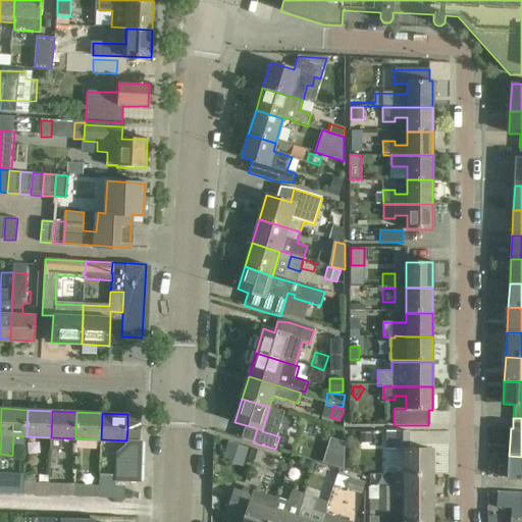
[(140,430),(127,429),(126,440),(125,440),(125,444),(116,452),(115,480),(138,481),(140,430)]
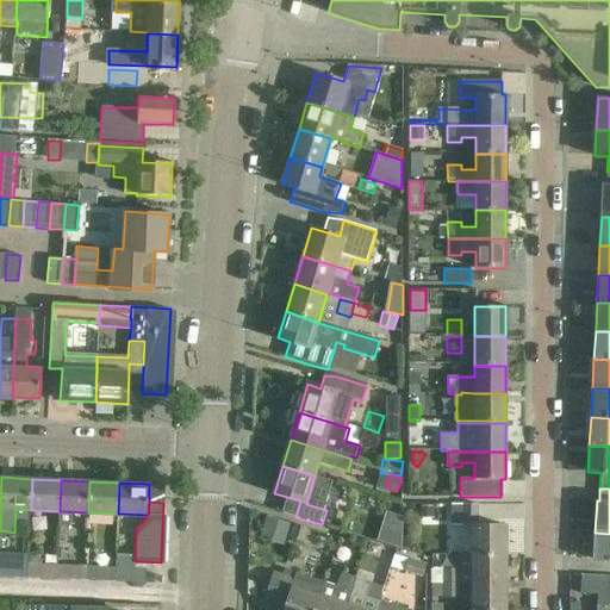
[(414,527),(418,504),(408,502),(402,524),(414,527)]
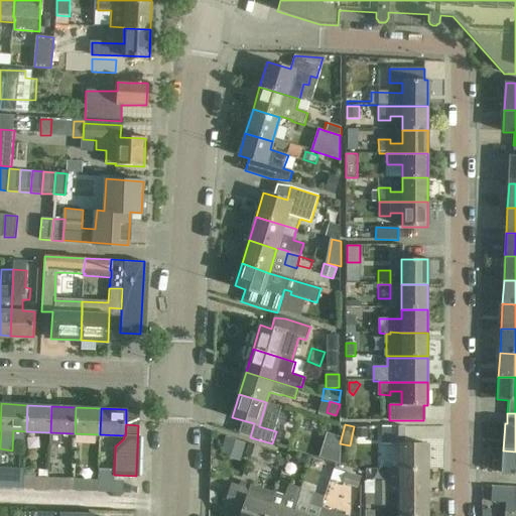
[(401,444),(401,470),(427,470),(427,444),(404,444),(404,427),(382,426),(382,443),(401,444)]
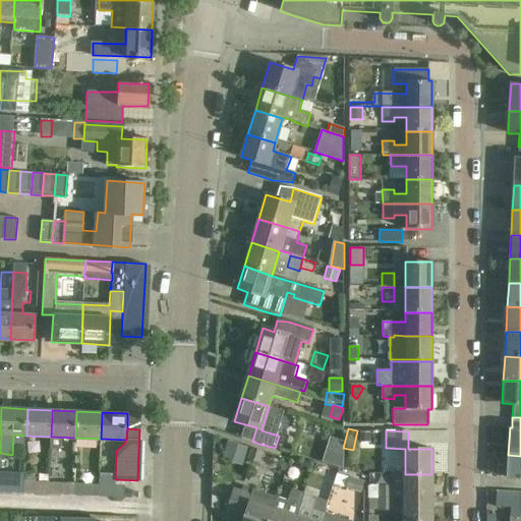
[(359,444),(371,444),(371,431),(359,431),(359,444)]
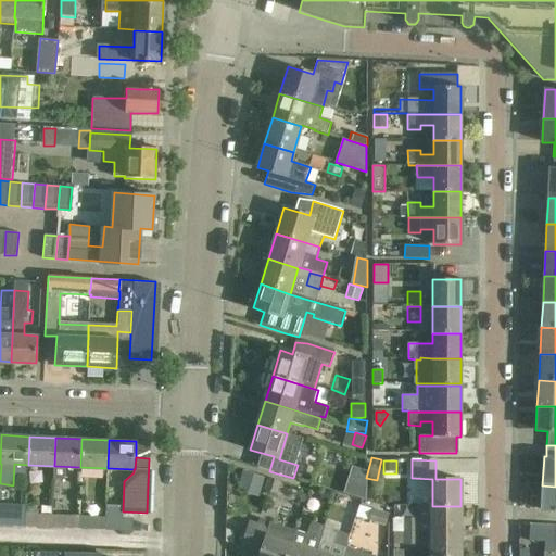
[(243,471),(238,488),(260,494),(265,478),(243,471)]
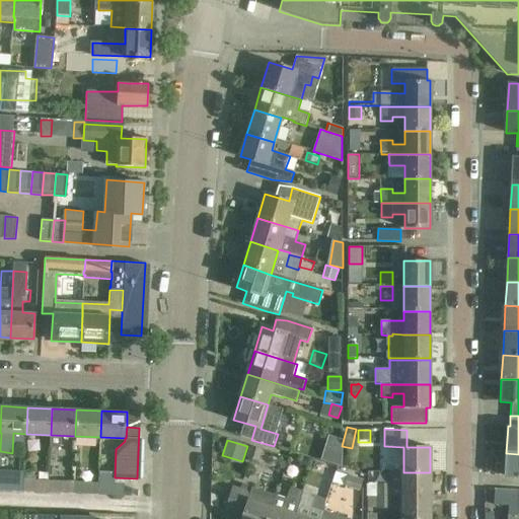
[(249,446),(246,456),(258,460),(262,450),(249,446)]
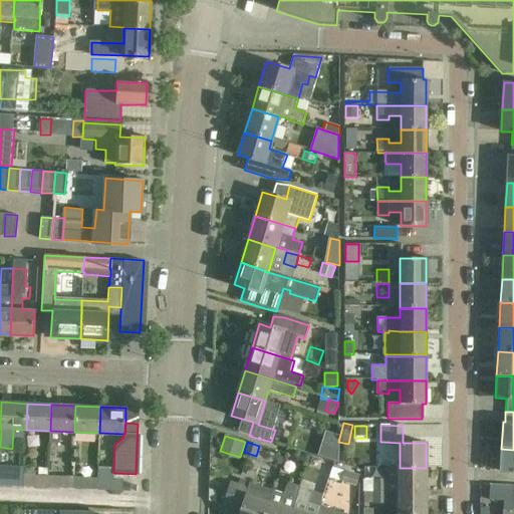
[(513,473),(513,450),(501,449),(500,472),(513,473)]
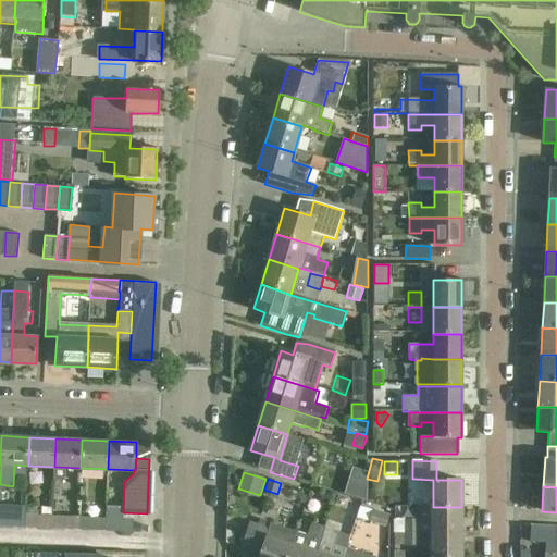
[(327,490),(325,496),(327,500),(333,503),(336,493),(327,490)]
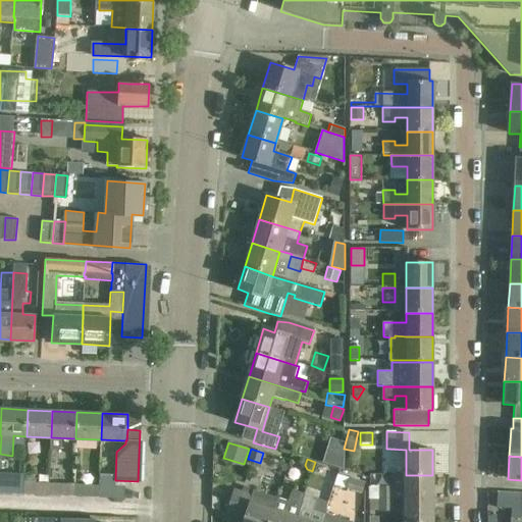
[(24,474),(23,493),(49,496),(49,482),(35,482),(35,475),(24,474)]
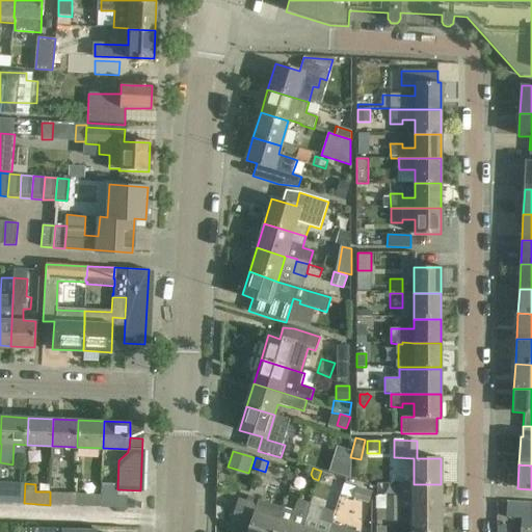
[(414,484),(414,509),(441,509),(441,484),(414,484)]
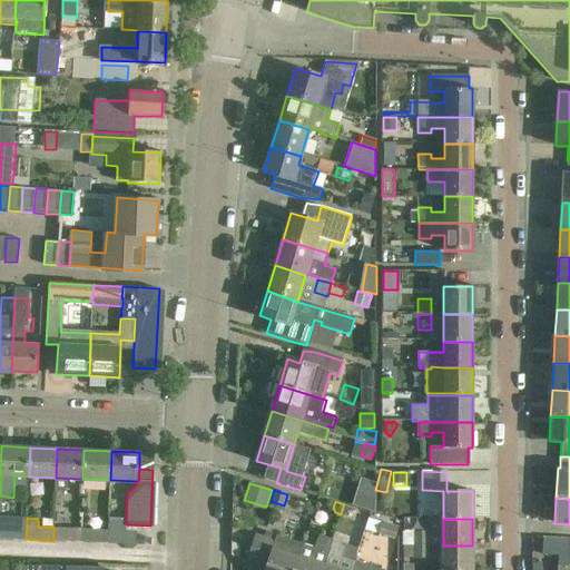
[(5,521),(5,538),(21,539),(22,522),(5,521)]
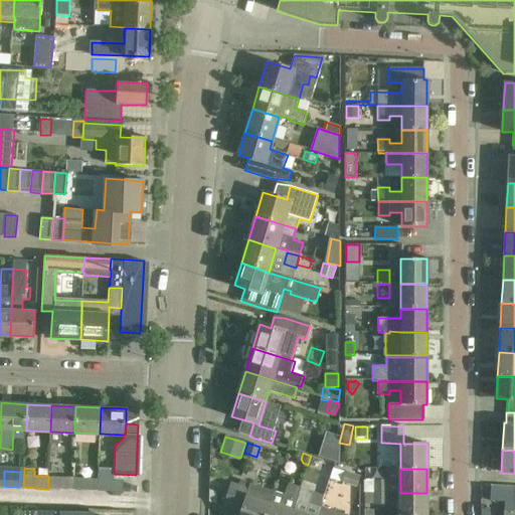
[(346,472),(342,483),(358,488),(361,476),(346,472)]
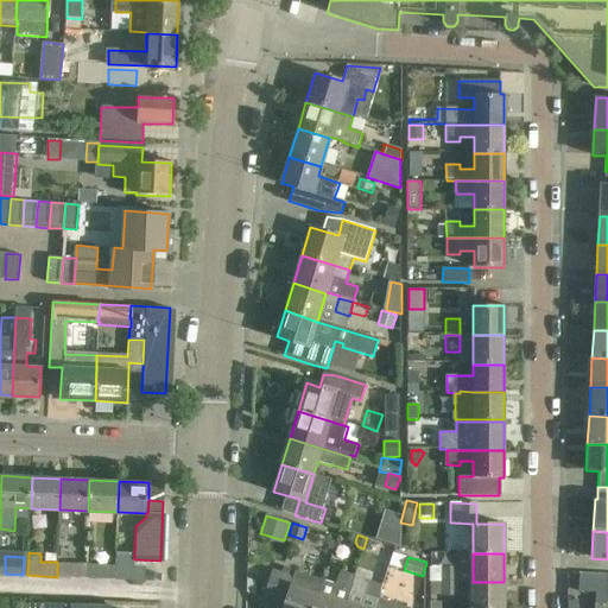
[(57,577),(84,578),(86,563),(57,562),(57,577)]
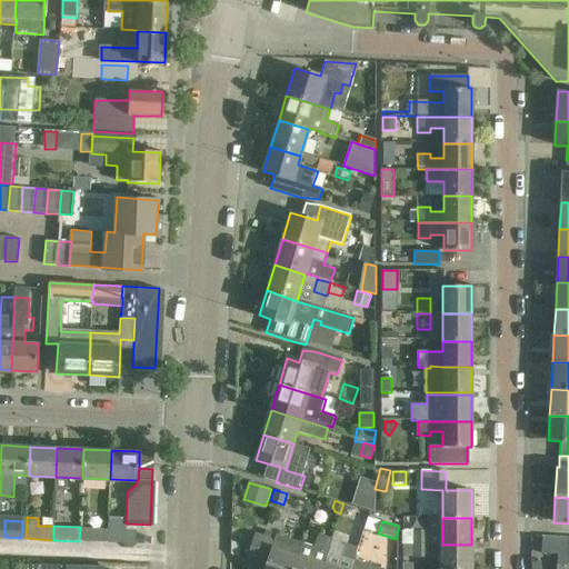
[(79,541),(107,542),(108,529),(80,527),(79,541)]
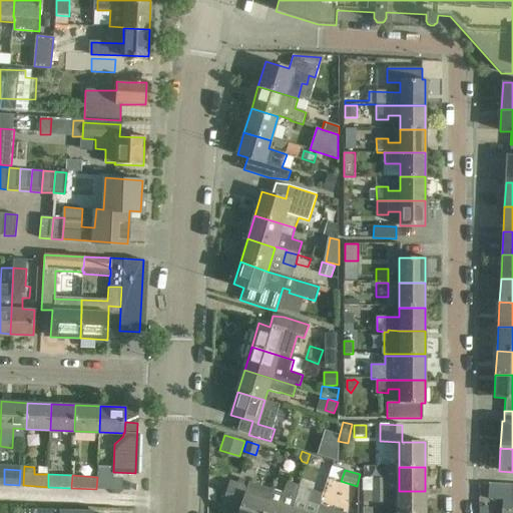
[(121,478),(97,477),(96,489),(121,490),(121,483),(121,478)]
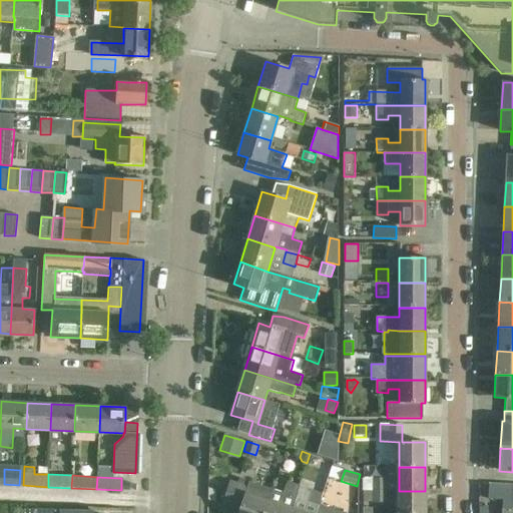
[(372,491),(387,491),(387,478),(364,478),(364,490),(372,490),(372,491)]
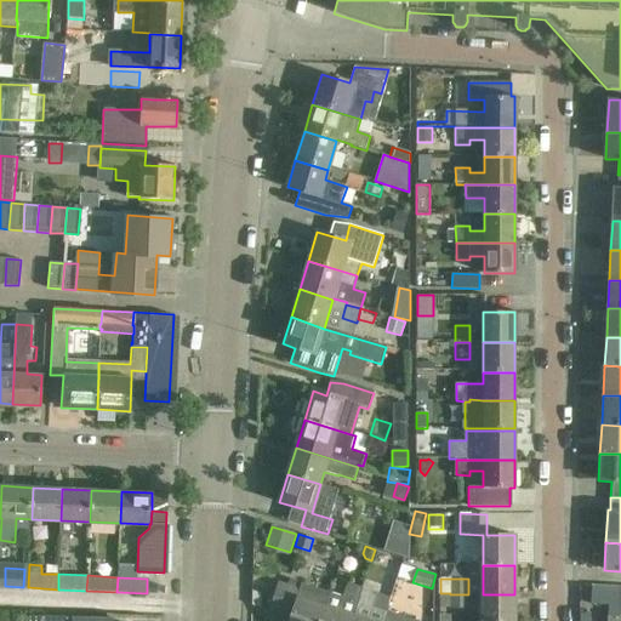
[(322,620),(326,608),(328,609),(331,593),(301,584),(300,590),(279,584),(269,611),(290,617),(288,620),(322,620)]
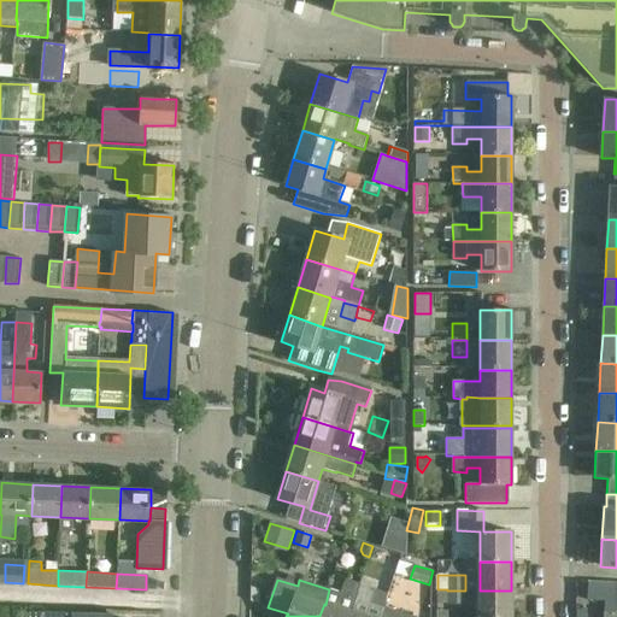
[(360,586),(348,581),(346,580),(341,593),(329,589),(325,605),(324,604),(319,616),(350,616),(351,613),(354,601),(360,586)]
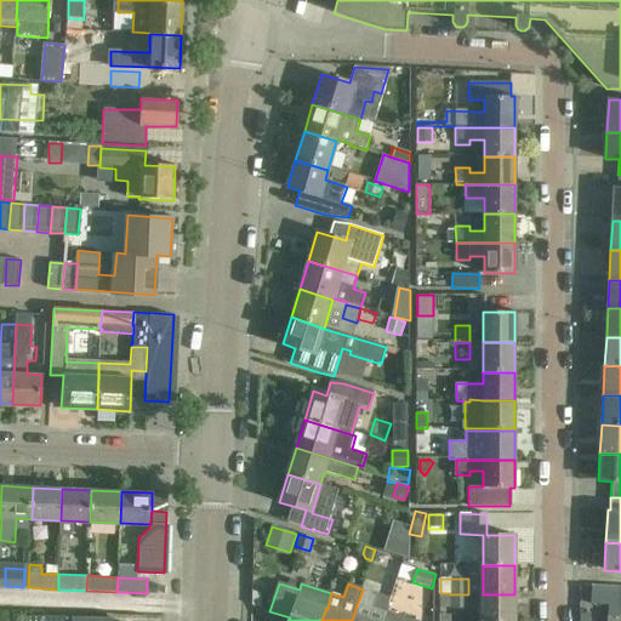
[(620,620),(620,587),(615,588),(591,587),(590,605),(608,605),(607,620),(620,620)]
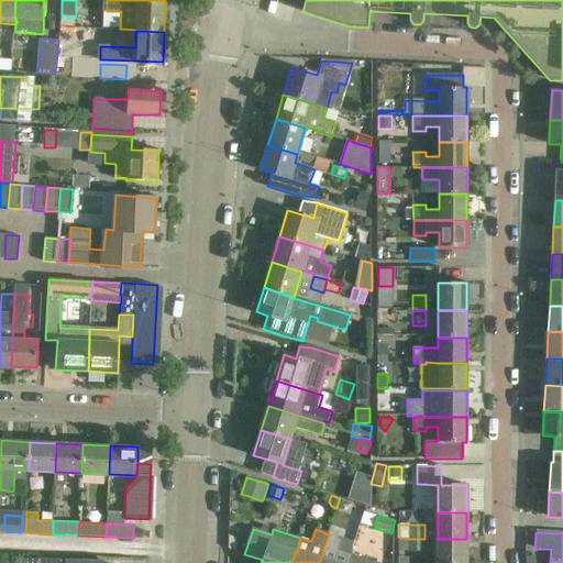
[(342,538),(329,534),(323,549),(337,553),(338,551),(342,538)]
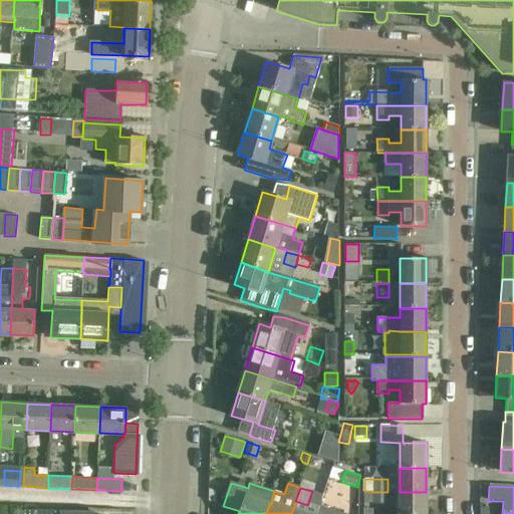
[(388,492),(372,492),(372,504),(388,504),(388,492)]
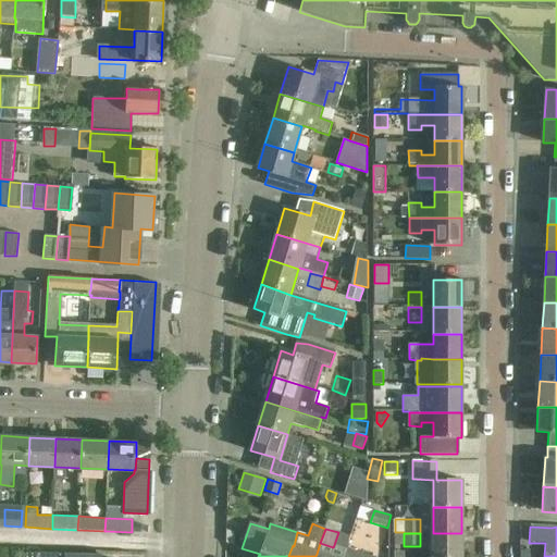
[(461,556),(461,533),(433,533),(433,556),(461,556)]
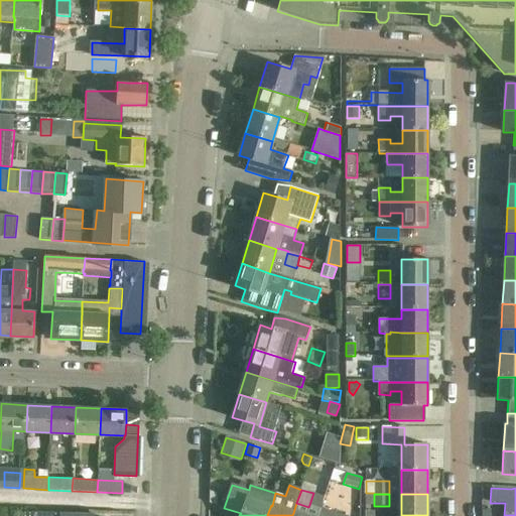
[(292,515),(316,515),(319,509),(309,505),(308,507),(296,503),(293,513),(292,515)]
